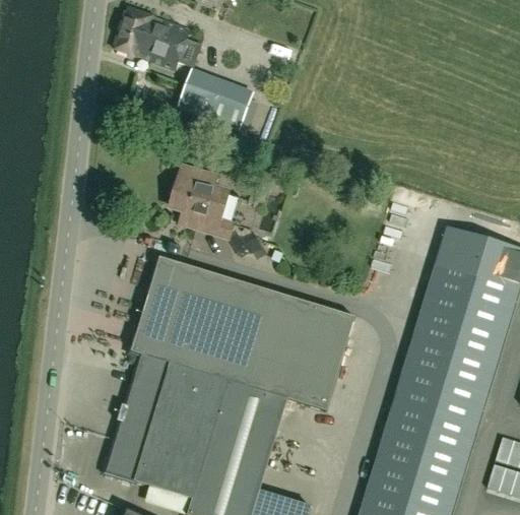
[(151,13),(126,5),(113,47),(135,54),(135,53),(174,66),(188,26),(150,13),(151,13)]
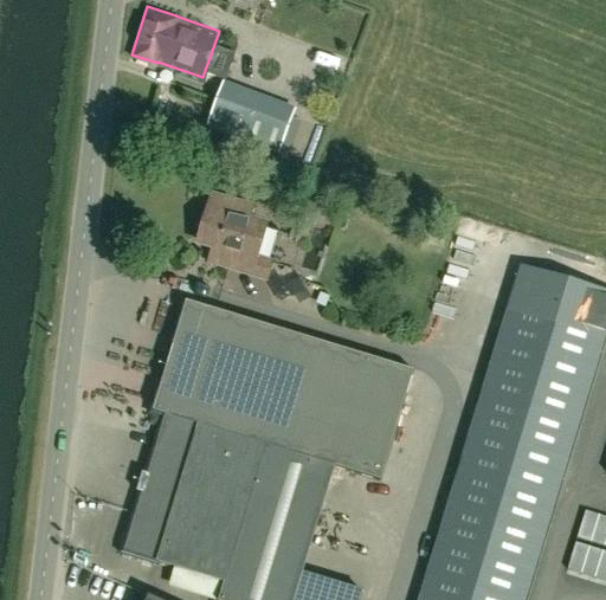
[(279,149),(292,113),(223,86),(208,123),(279,149)]
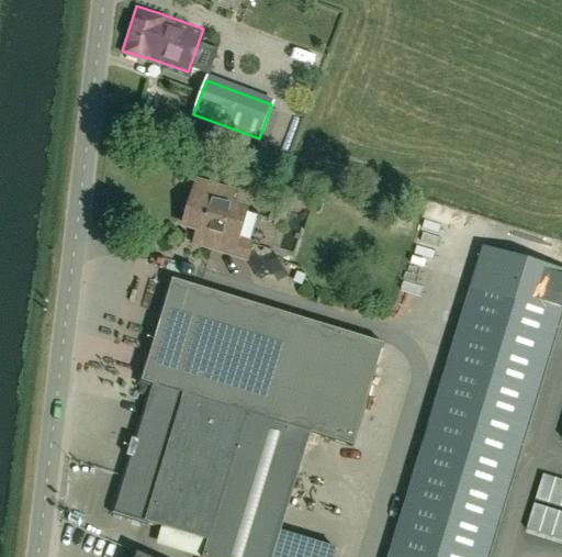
[(247,254),(251,240),(236,234),(245,207),(229,201),(234,188),(198,177),(184,221),(215,230),(211,244),(247,254)]
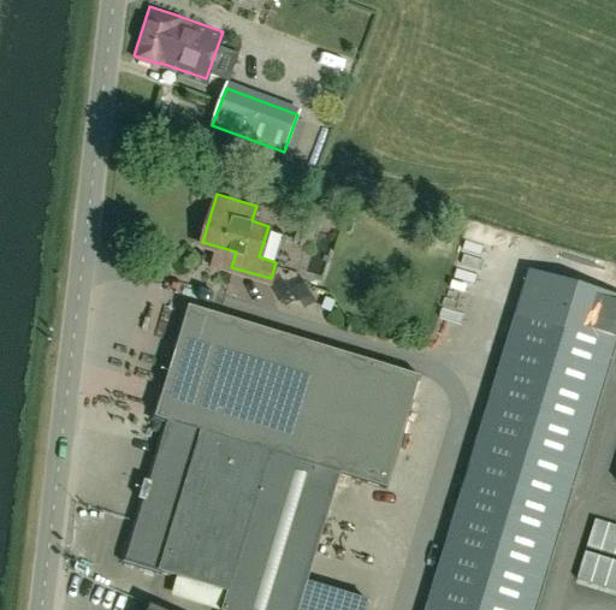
[(505,256),(510,231),(483,225),(477,250),(505,256)]
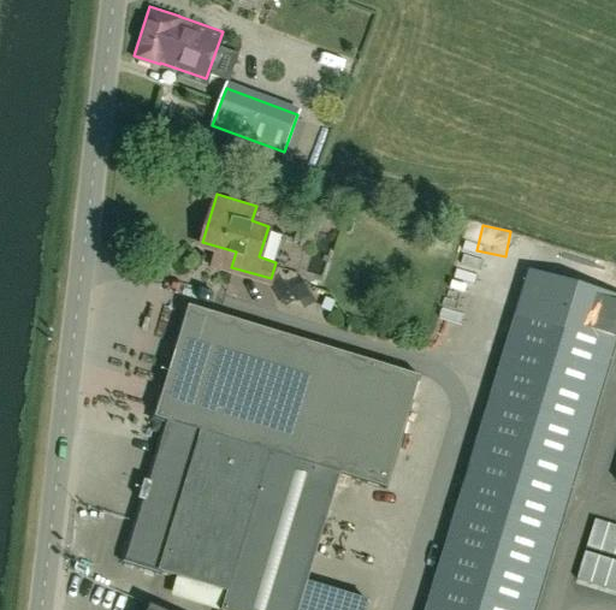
[(422,609),(532,609),(615,337),(615,292),(528,267),(422,609)]
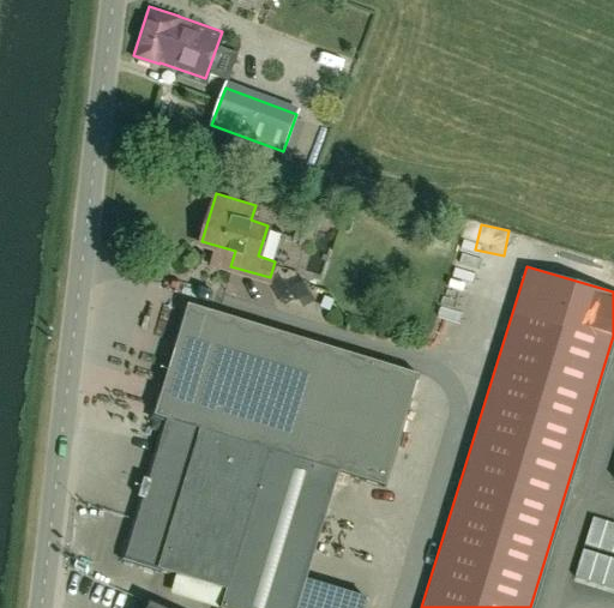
[(385,482),(419,372),(190,301),(155,413),(167,415),(124,554),(227,585),(270,447),(338,468),(385,482)]
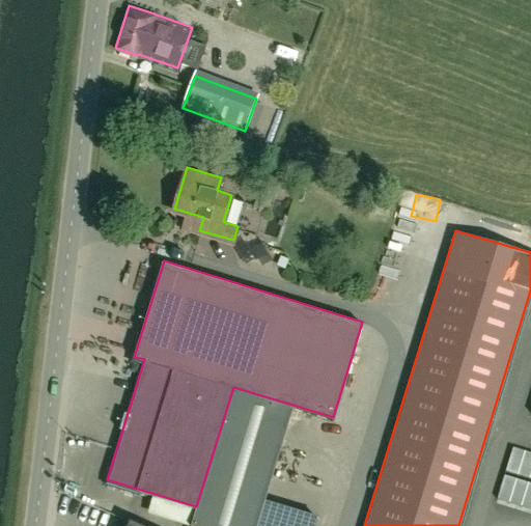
[(292,405),(233,387),(196,506),(191,523),(201,525),(255,525),(264,499),(292,405)]
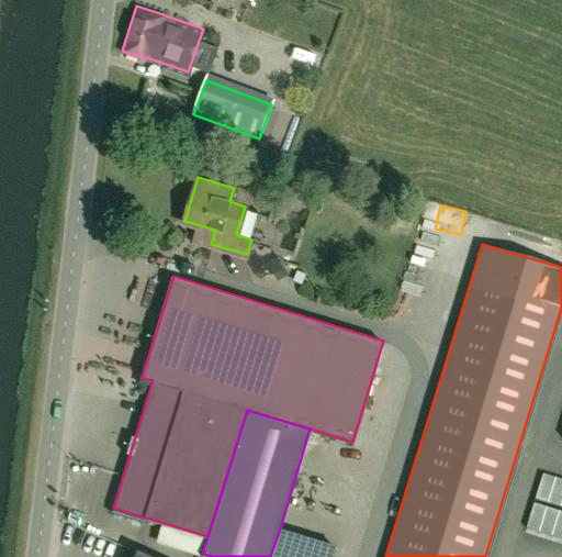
[(543,471),(536,496),(548,499),(555,475),(543,471)]
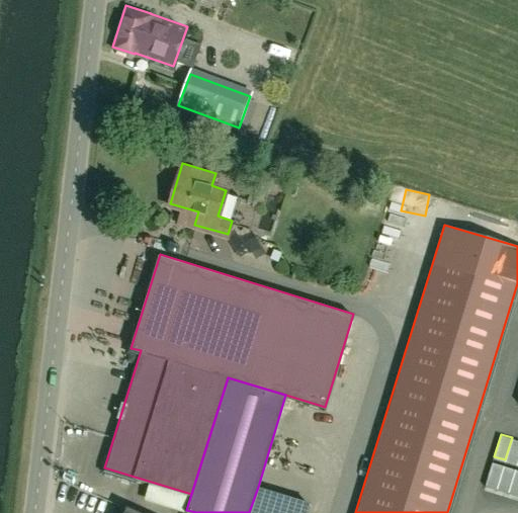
[(517,439),(512,437),(505,459),(516,463),(517,457),(517,439)]
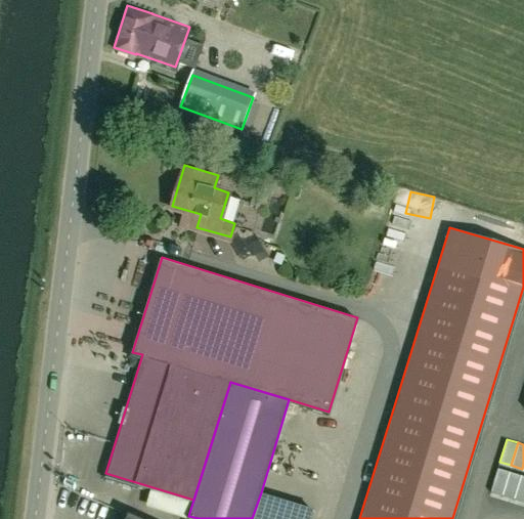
[(497,467),(491,488),(501,492),(509,470),(497,467)]
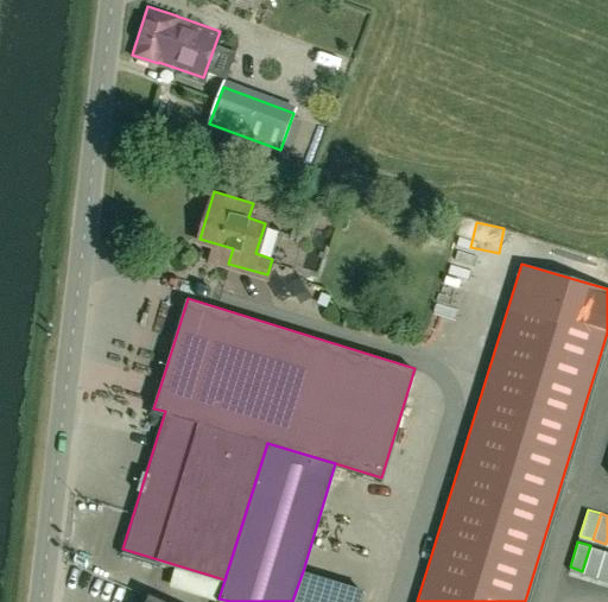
[(590,545),(582,571),(596,576),(605,550),(590,545)]
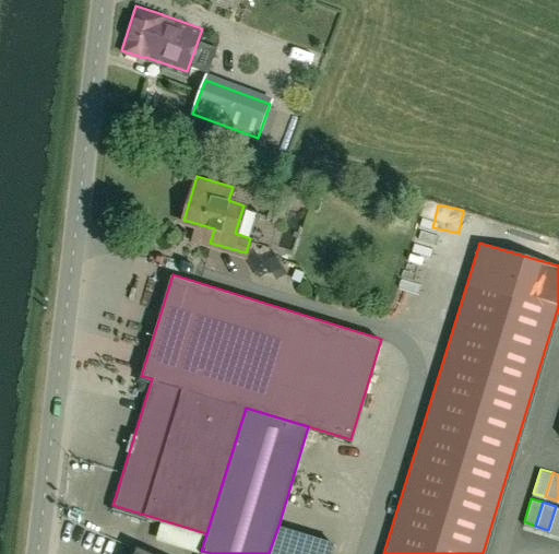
[(558,506),(556,506),(548,530),(558,532),(558,506)]
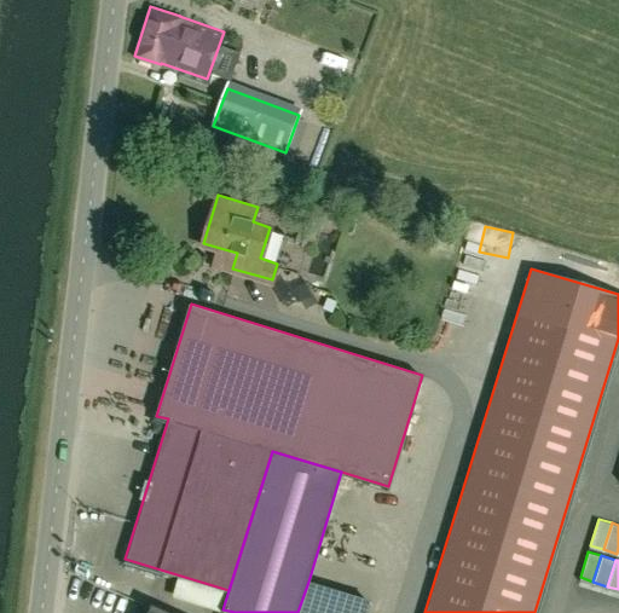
[(365,612),(370,601),(308,582),(298,612),(365,612)]
